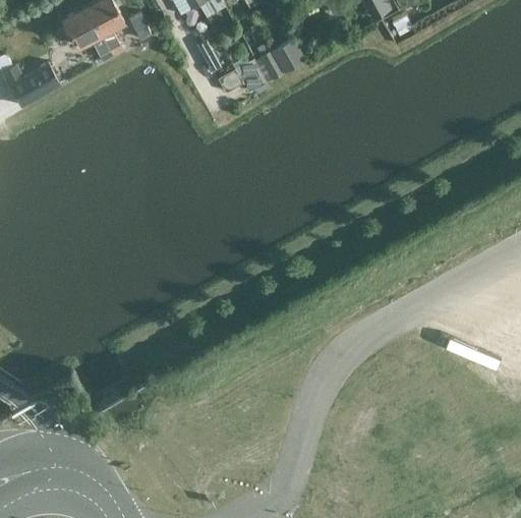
[(123,51),(112,31),(125,23),(112,0),(96,0),(84,6),(113,56),(123,51)]
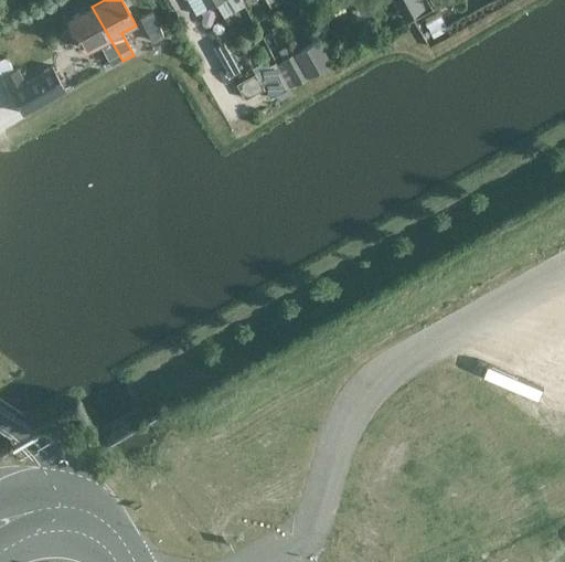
[(217,7),(213,0),(201,0),(209,12),(217,7)]
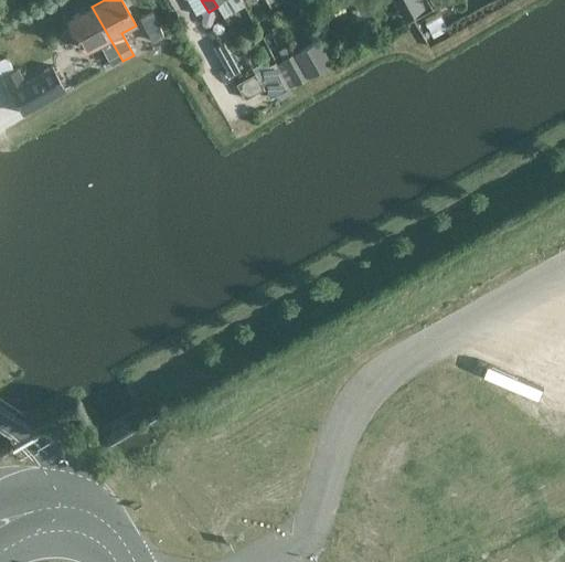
[(418,0),(392,0),(405,22),(425,11),(418,0)]
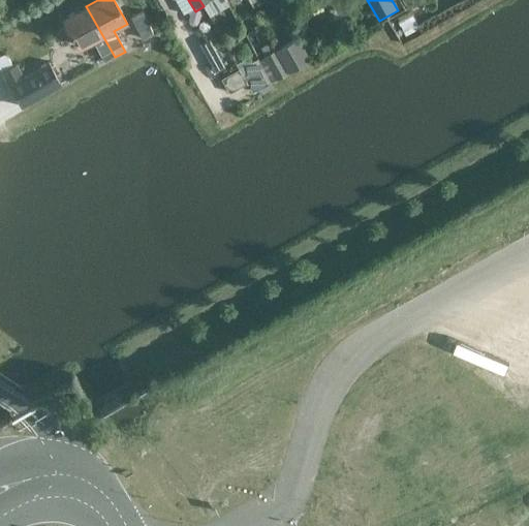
[(115,57),(86,6),(62,20),(80,50),(92,42),(98,52),(104,63),(115,57)]
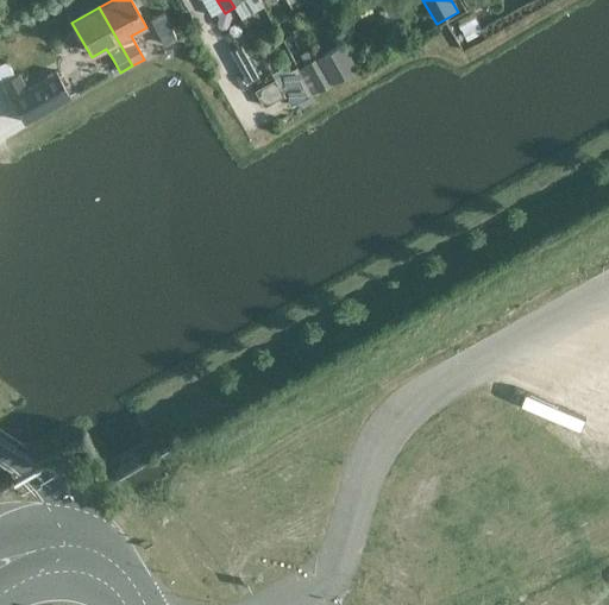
[(345,48),(320,62),(333,84),(337,88),(360,75),(345,48)]
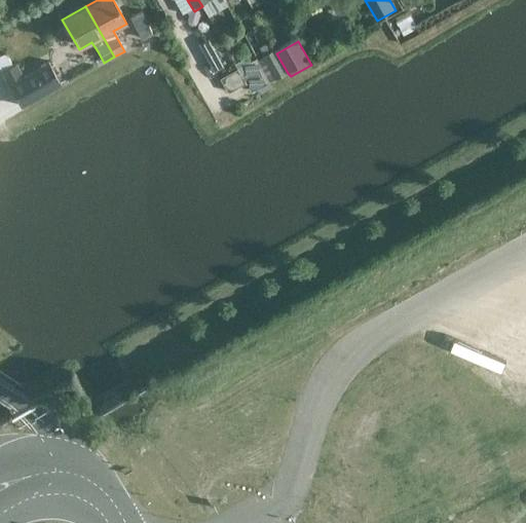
[(276,80),(288,73),(276,53),(275,51),(264,58),(276,80)]
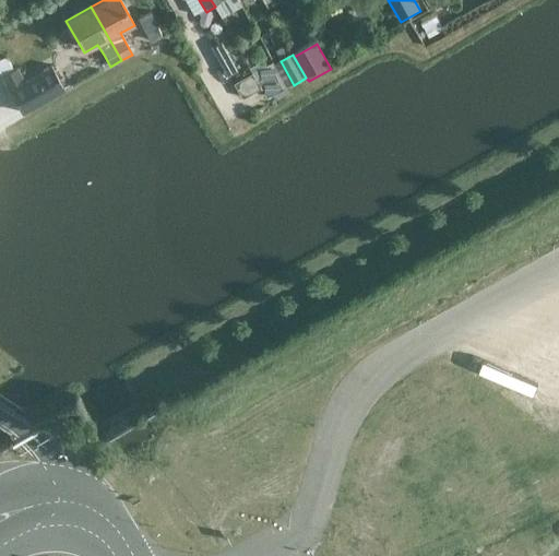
[(230,58),(222,63),(230,79),(239,73),(230,58)]
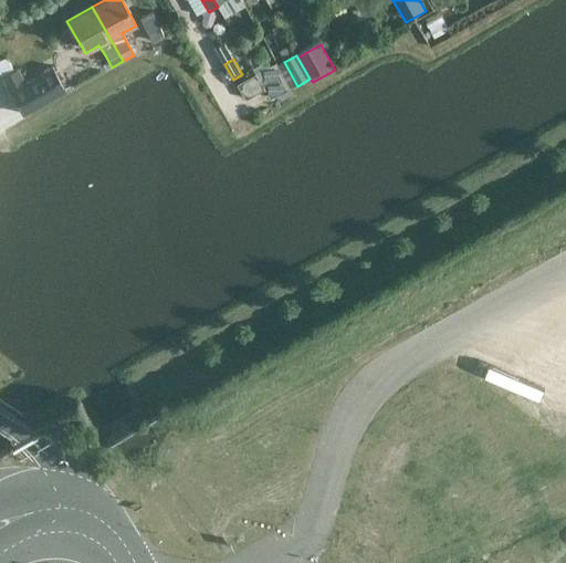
[(257,74),(265,90),(272,101),(292,90),(276,63),(257,74)]
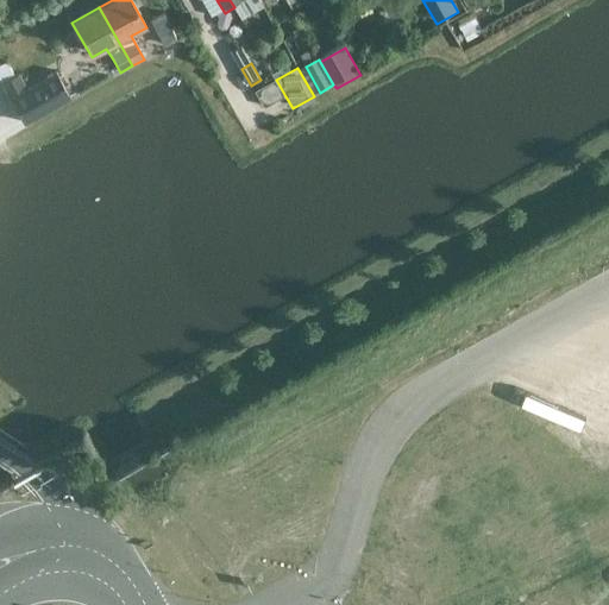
[(70,99),(56,75),(26,90),(10,100),(24,125),(70,99)]
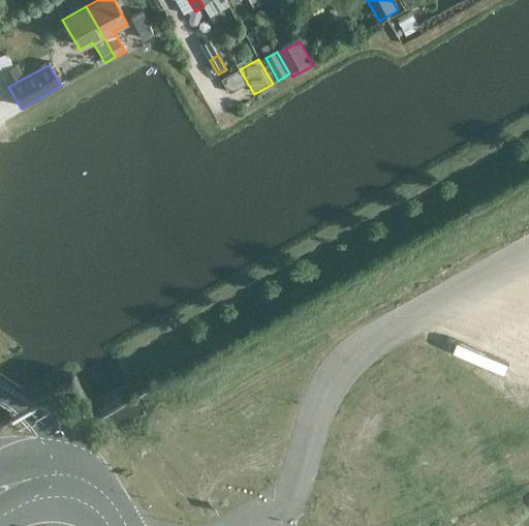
[(230,94),(248,84),(240,69),(222,80),(230,94)]
